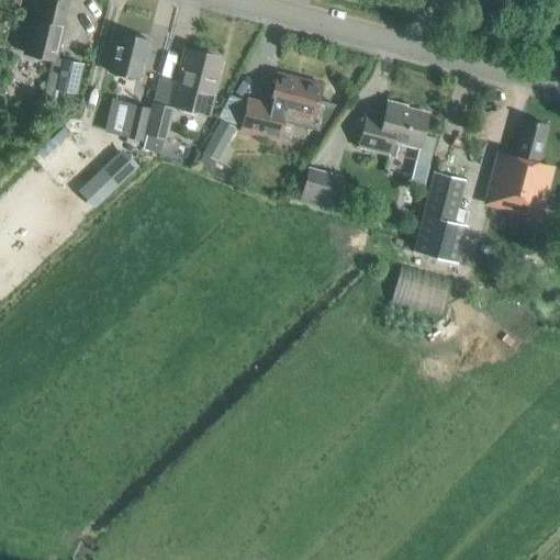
[(63,25),(69,0),(44,0),(40,15),(34,14),(24,52),(57,59),(66,26),(63,25)]
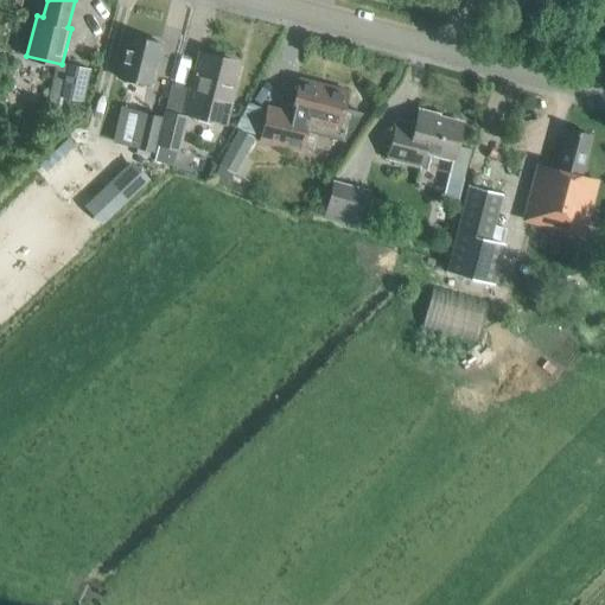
[(152,86),(163,43),(129,34),(119,77),(152,86)]
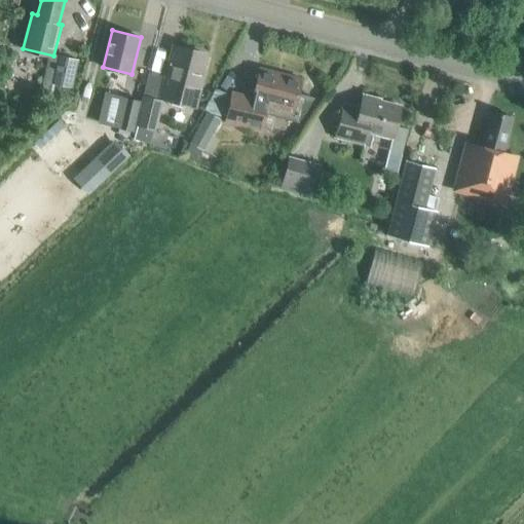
[(195,106),(200,88),(196,88),(206,53),(175,46),(162,98),(195,106)]
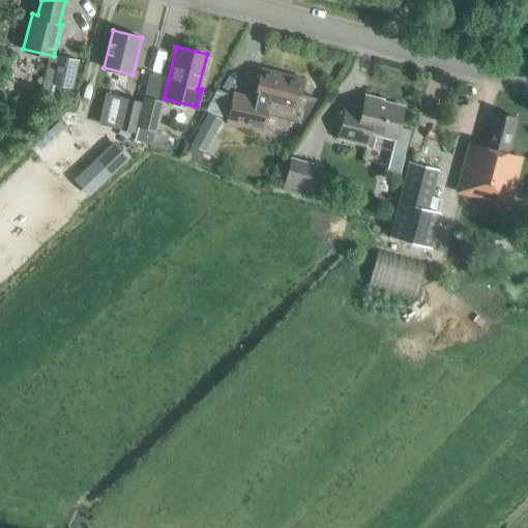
[(71,89),(79,60),(58,55),(51,84),(71,89)]
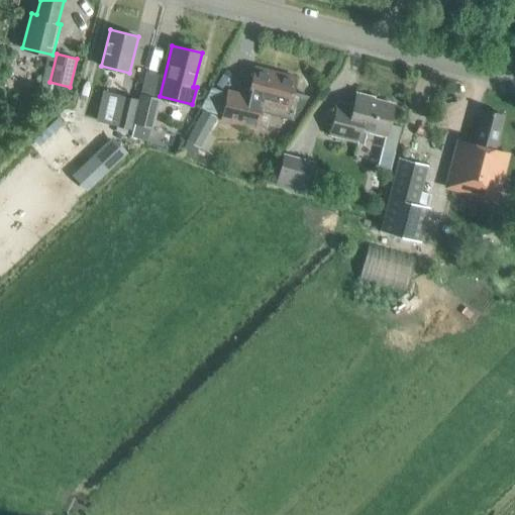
[(295,92),(298,76),(255,65),(248,94),(228,89),(221,119),(259,128),(262,113),(294,120),(310,95),(295,92)]
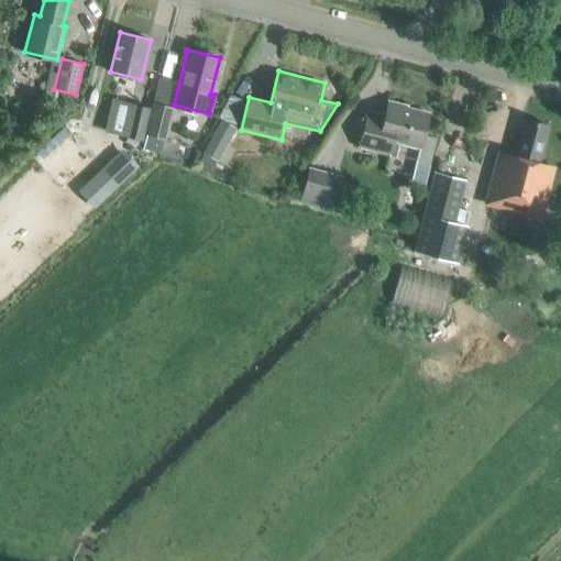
[(420,147),(429,113),(407,108),(408,106),(389,101),(385,121),(367,117),(360,146),(391,154),(394,141),(420,147)]
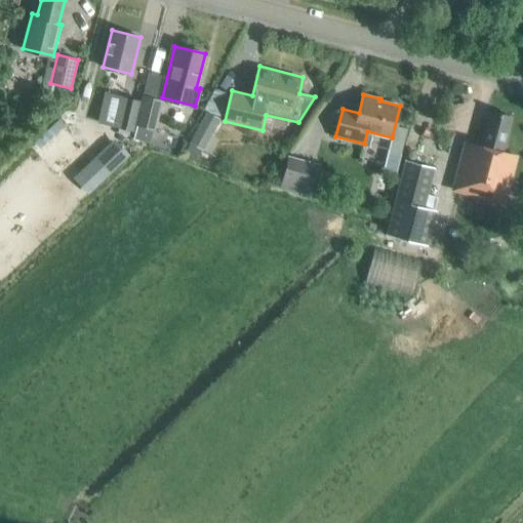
[(118,127),(132,131),(141,101),(125,96),(118,127)]
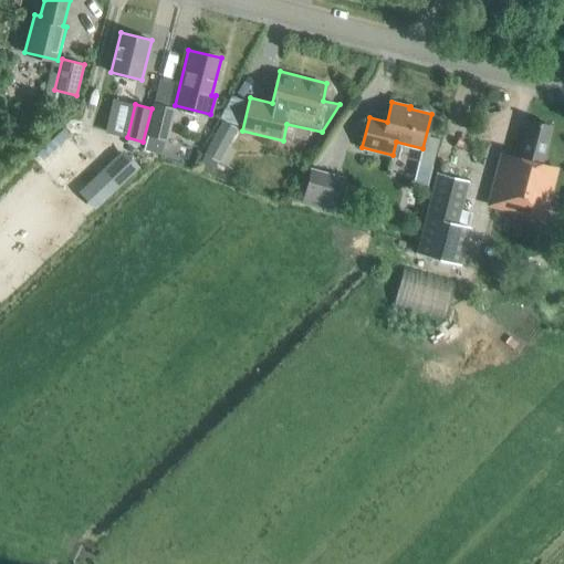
[(166,138),(174,110),(156,105),(149,134),(166,138)]
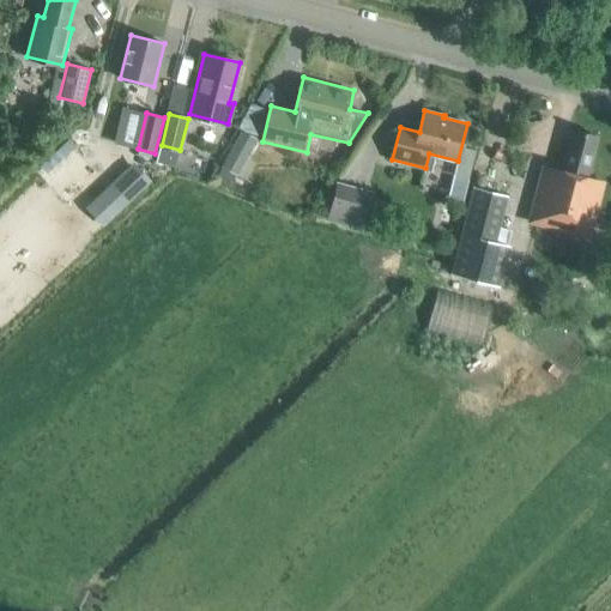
[(14,139),(28,147),(37,129),(24,122),(14,139)]
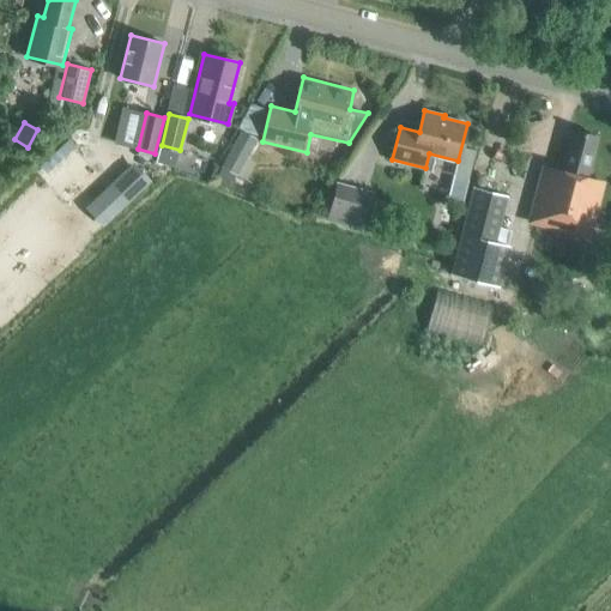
[(587,176),(598,135),(573,128),(562,169),(548,165),(533,219),(587,234),(602,180),(587,176)]
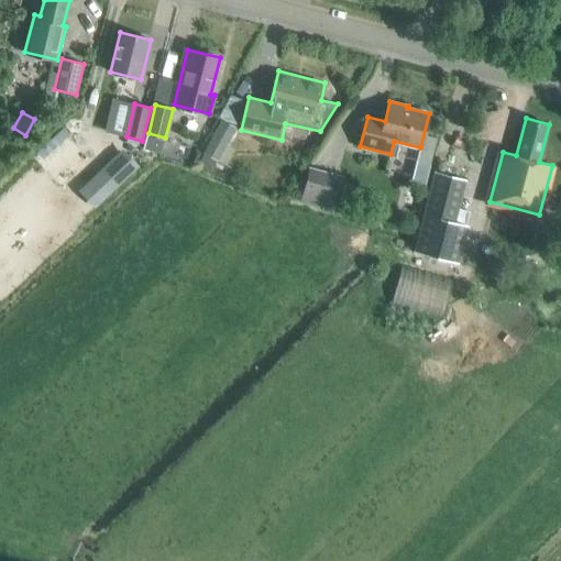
[(222,119),(205,153),(219,161),(238,128),(222,119)]
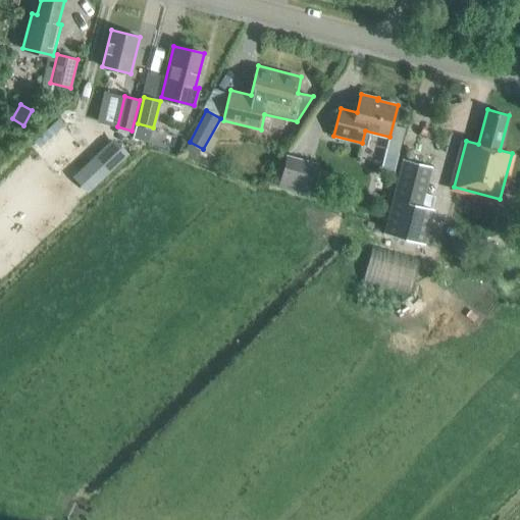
[(114,143),(79,176),(92,190),(127,156),(114,143)]
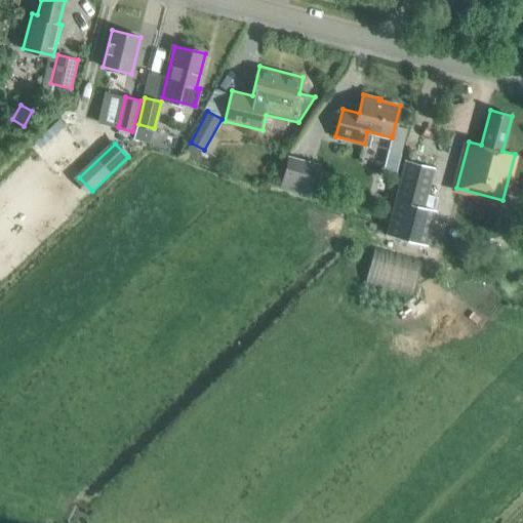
[(310,195),(318,164),(288,156),(280,187),(310,195)]
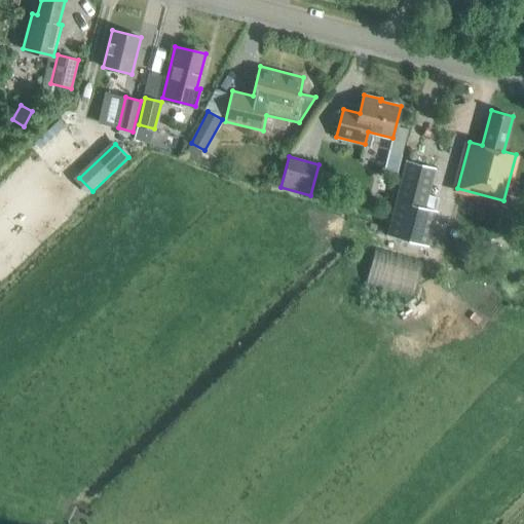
[(408,159),(388,235),(427,246),(437,212),(424,209),(436,166),(408,159)]
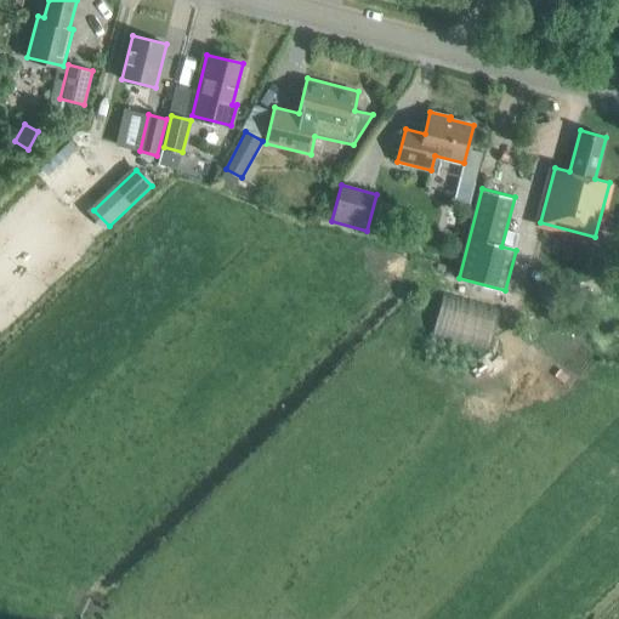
[(456,225),(459,210),(449,208),(446,222),(456,225)]
